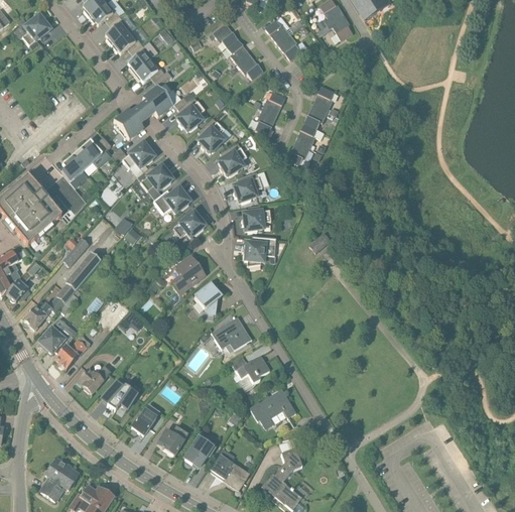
[(90,16),(109,1),(108,0),(90,0),(84,5),(86,8),(84,9),(90,16)]
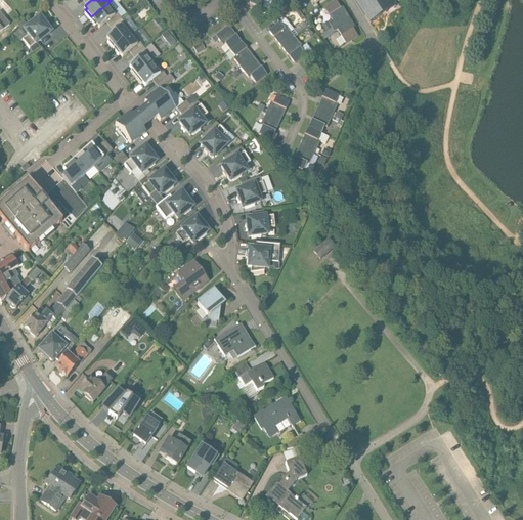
[(114,0),(122,13),(128,9),(121,0),(114,0)]
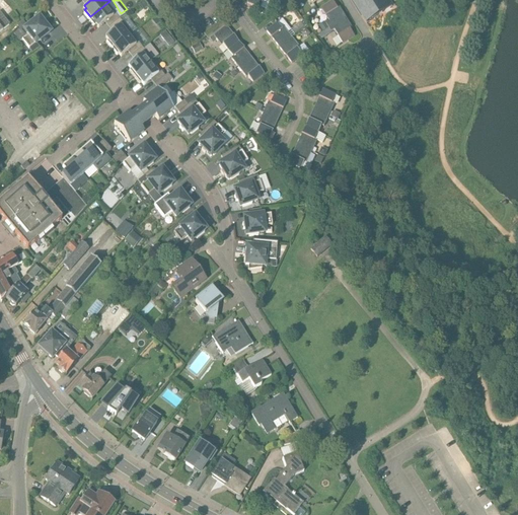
[(330,18),(327,20),(329,24),(347,14),(344,7),(342,9),(337,0),(329,0),(322,5),(326,12),(327,12),(330,18)]
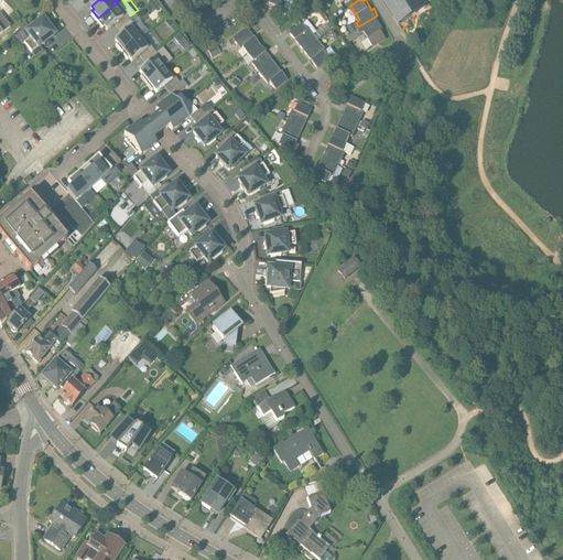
[(388,0),(400,20),(419,9),(414,0),(388,0)]
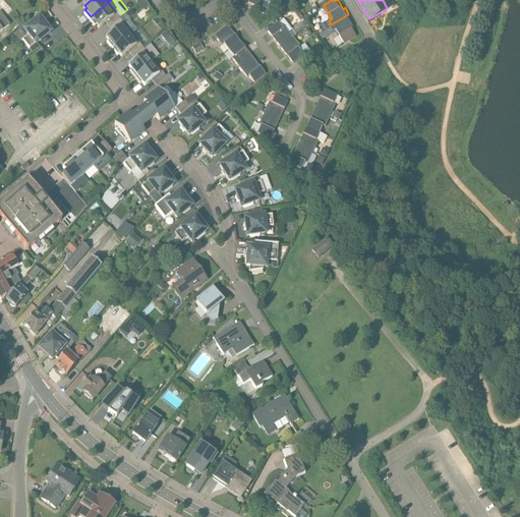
[(108,18),(111,22),(121,15),(110,1),(91,16),(96,22),(97,21),(100,24),(108,18)]
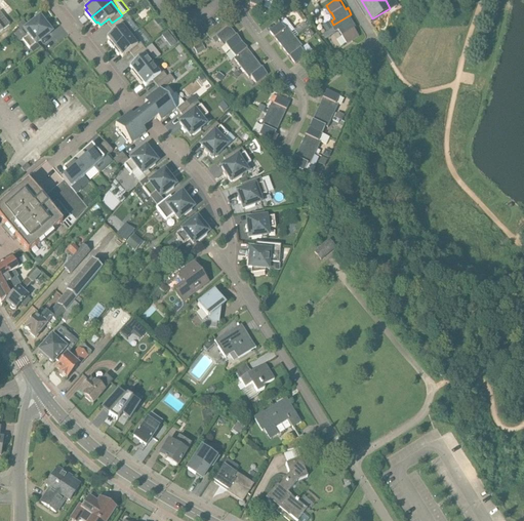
[(0,9),(0,30),(10,22),(0,9)]
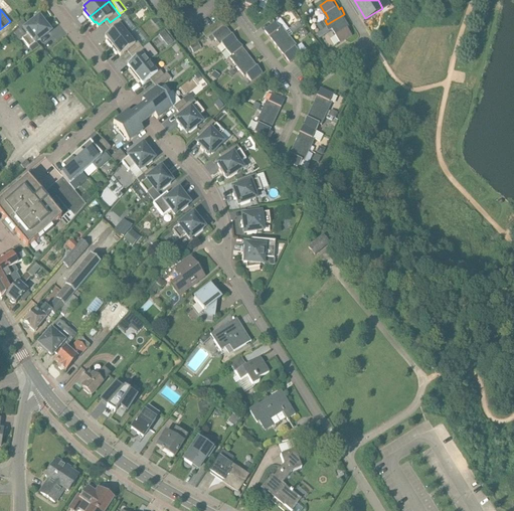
[(344,14),(327,24),(328,25),(330,28),(333,26),(337,32),(341,39),(353,32),(346,21),(348,20),(344,14)]
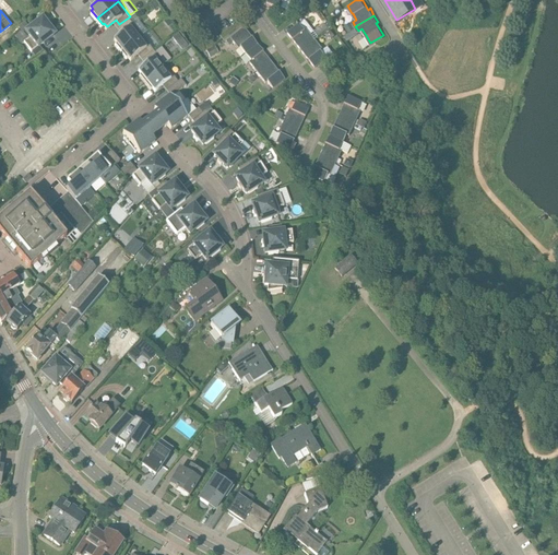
[(33,24),(27,28),(32,33),(24,39),(32,48),(55,31),(50,25),(52,24),(49,20),(47,21),(43,16),(42,18),(40,16),(32,23),(33,24)]
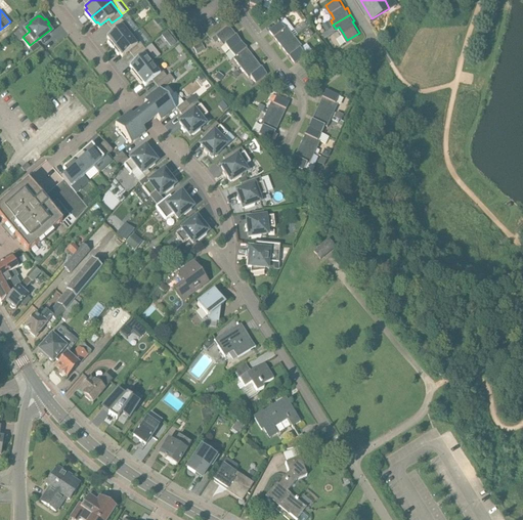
[(114,45),(133,30),(122,15),(112,23),(116,28),(107,34),(110,37),(109,39),(114,45)]
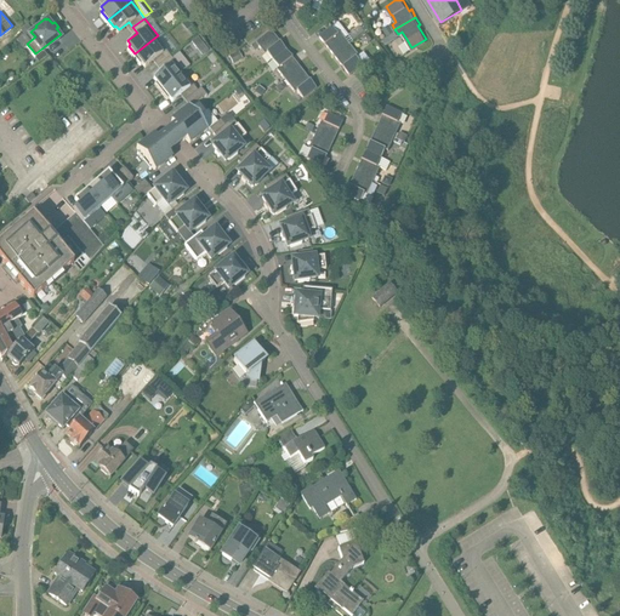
[(335,52),(351,40),(341,29),(340,30),(334,23),(320,33),(335,52)]
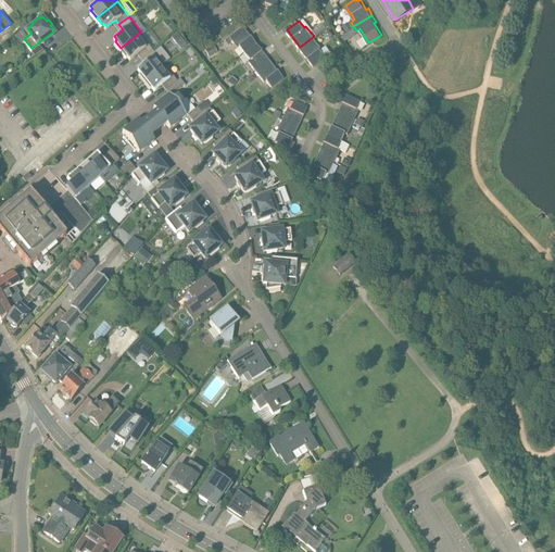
[(353,26),(351,22),(350,21),(343,24),(348,29),(353,26)]
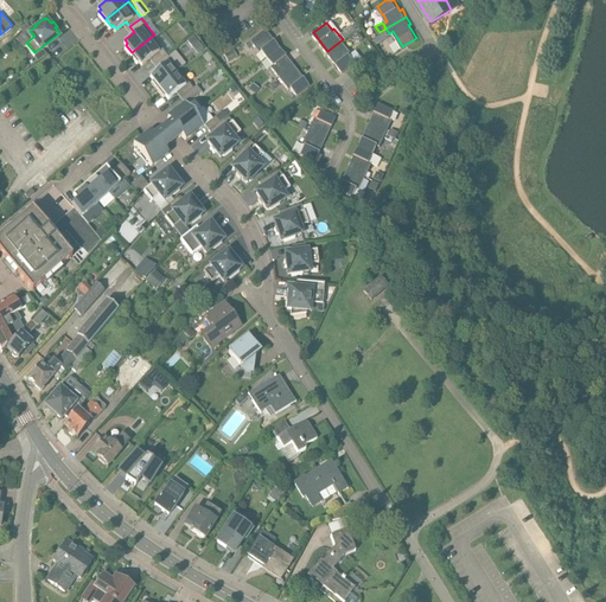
[(266,26),(250,38),(254,42),(260,50),(261,49),(267,55),(280,45),(266,26)]
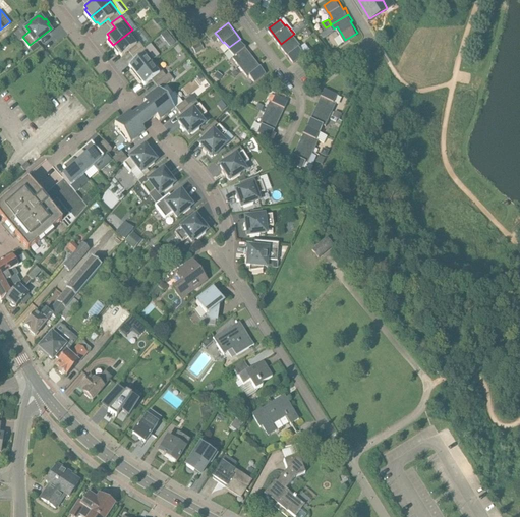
[(294,27),(297,32),(303,26),(300,22),(294,27)]
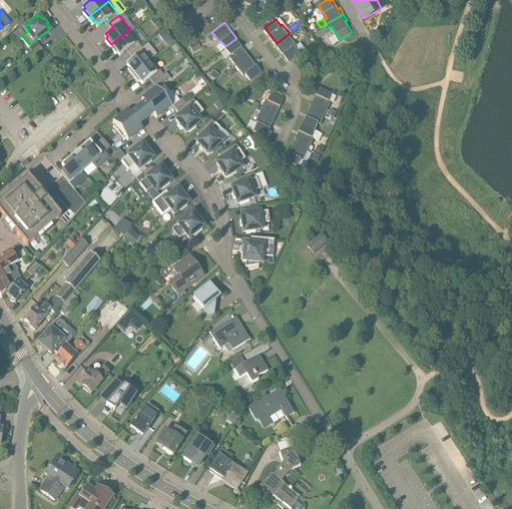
[(164,27),(159,31),(168,42),(173,38),(164,27)]
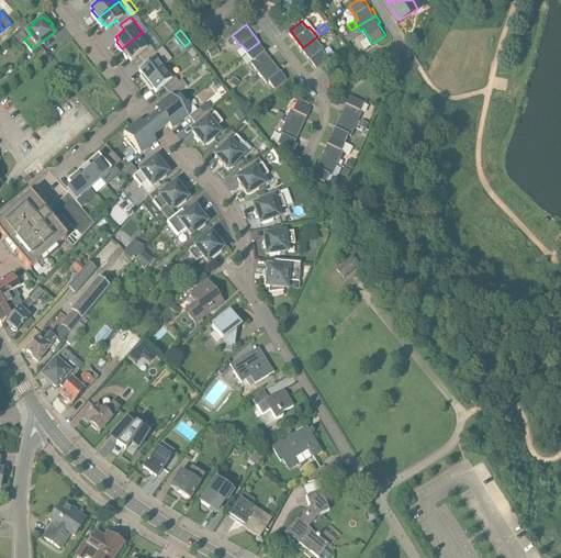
[(141,51),(145,56),(155,47),(143,32),(122,48),(127,56),(130,54),(132,58),(141,51)]
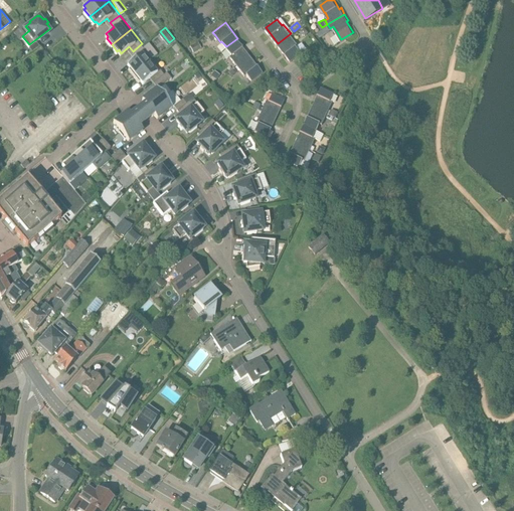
[(278,43),(291,59),(301,51),(296,45),(298,43),(291,33),(278,43)]
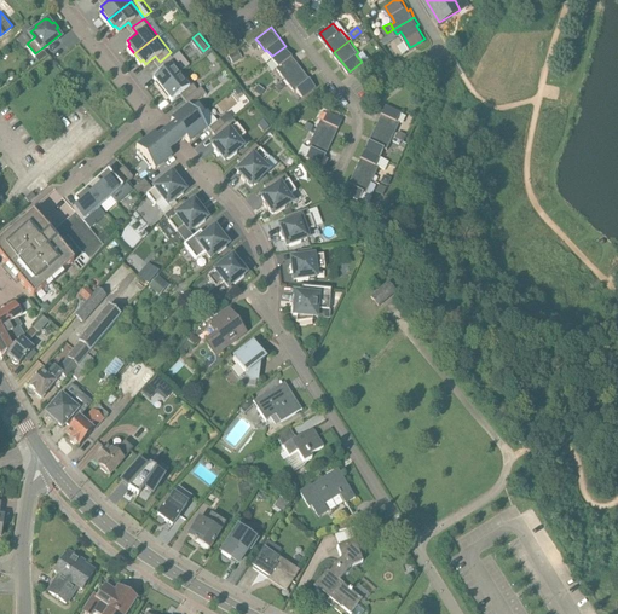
[(276,65),(282,74),(286,77),(301,65),(286,46),(272,56),(278,64),(276,65)]
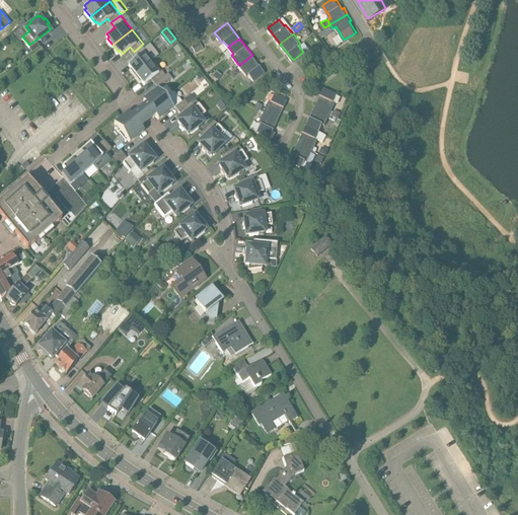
[(196,51),(204,46),(201,40),(192,45),(196,51)]
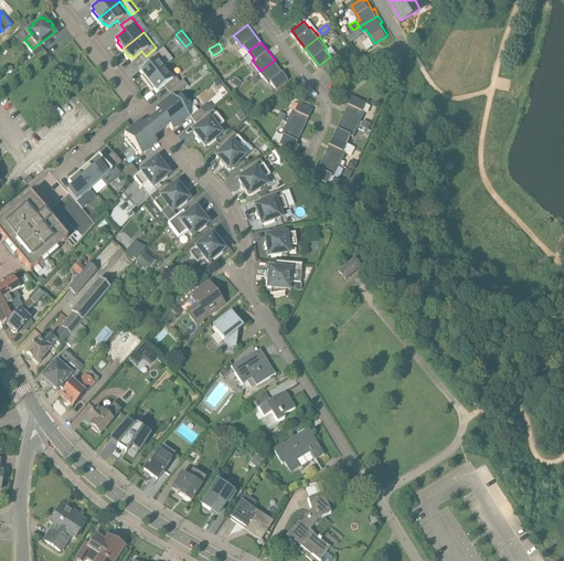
[(168,63),(156,48),(146,56),(149,61),(140,67),(144,72),(141,73),(147,80),(168,63)]
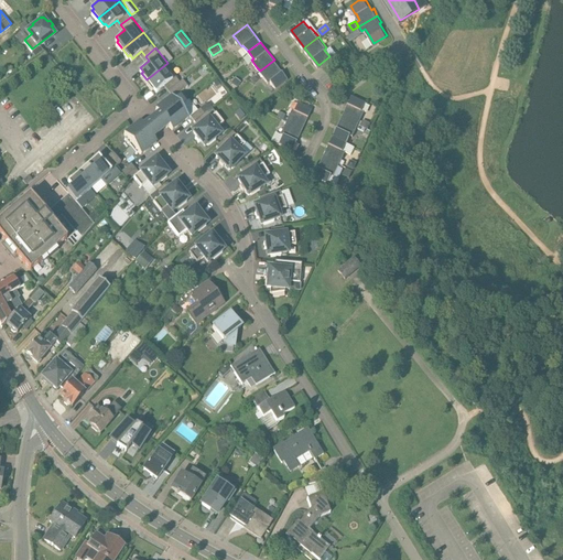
[(255,81),(263,74),(268,81),(270,79),(275,86),(288,76),(274,60),(260,71),(251,77),(255,81)]
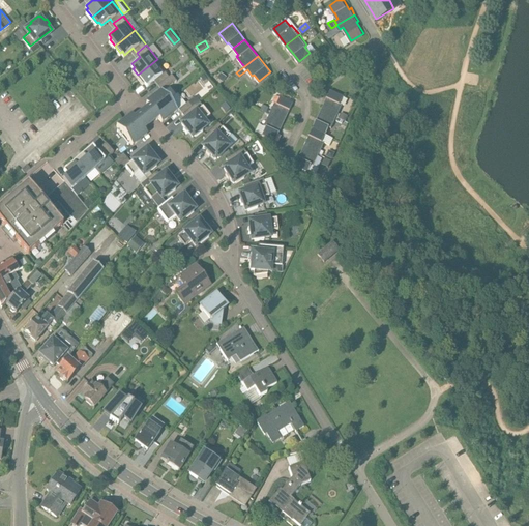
[(157,59),(138,75),(143,82),(145,81),(148,84),(156,77),(160,82),(170,74),(157,59)]
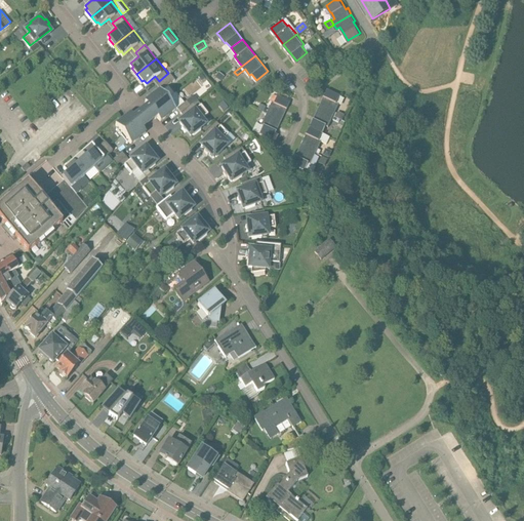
[(170,71),(168,73),(159,81),(163,86),(175,77),(170,71)]
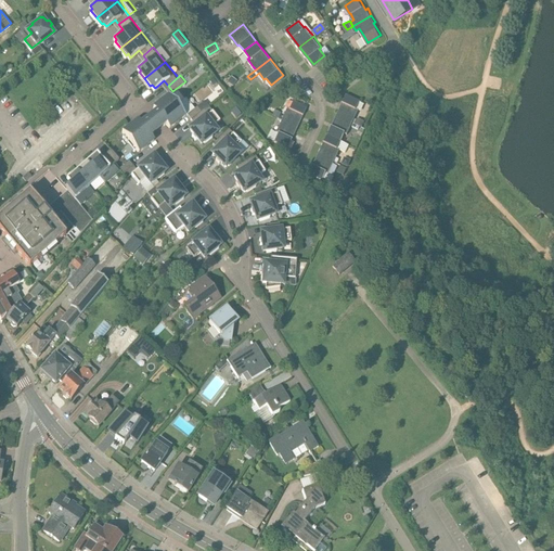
[(157,109),(155,110),(156,111),(158,110),(162,115),(180,101),(175,93),(172,94),(169,91),(169,92),(154,104),(157,109)]
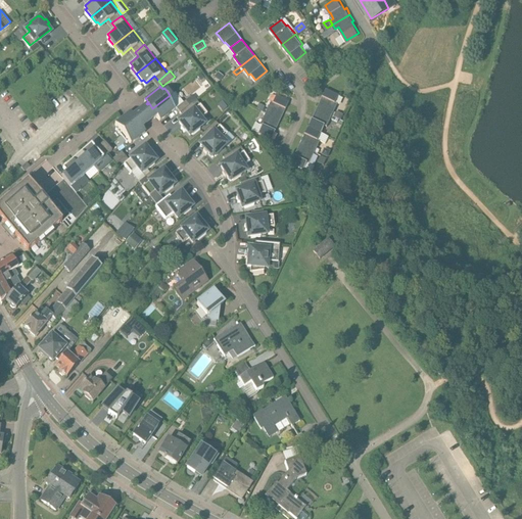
[(319,104),(333,111),(335,109),(338,102),(336,101),(339,93),(327,87),(319,104)]
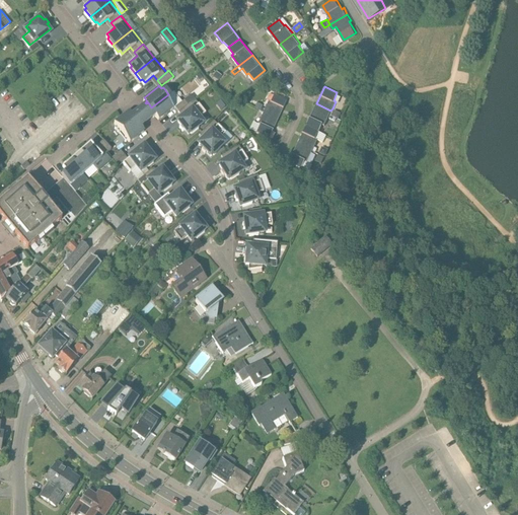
[(264,109),(279,117),(287,98),(275,92),(272,99),(269,98),(264,109)]
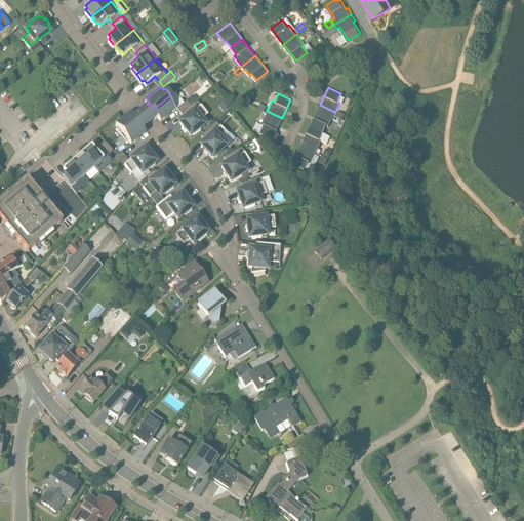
[(175,102),(170,95),(153,109),(157,113),(155,115),(156,116),(158,114),(161,118),(175,107),(176,107),(173,104),(175,102)]
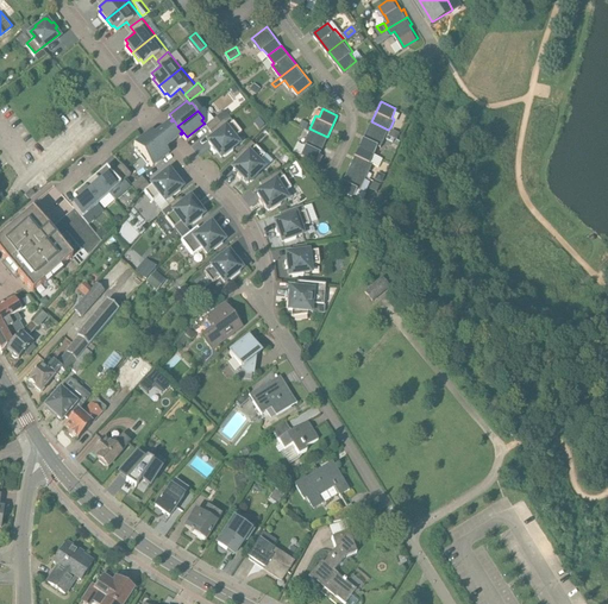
[(206,123),(211,129),(221,119),(218,113),(206,123)]
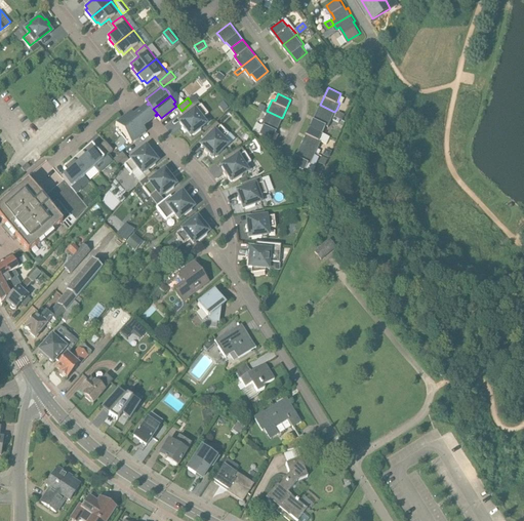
[(198,97),(191,103),(182,111),(185,115),(180,119),(185,124),(183,125),(186,129),(188,128),(192,132),(193,131),(194,132),(202,126),(201,125),(206,121),(202,117),(208,111),(198,97)]
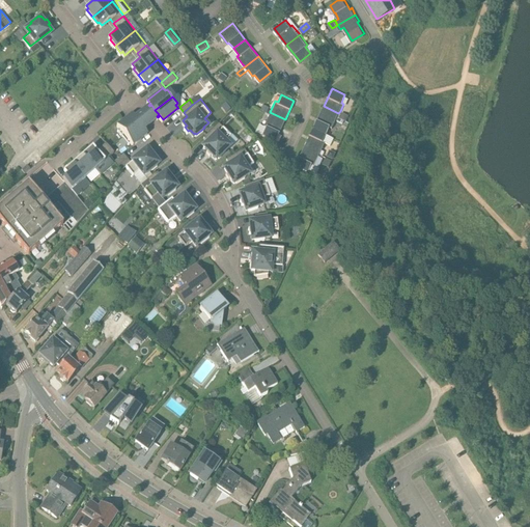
[(227,99),(222,103),(227,109),(232,105),(227,99)]
